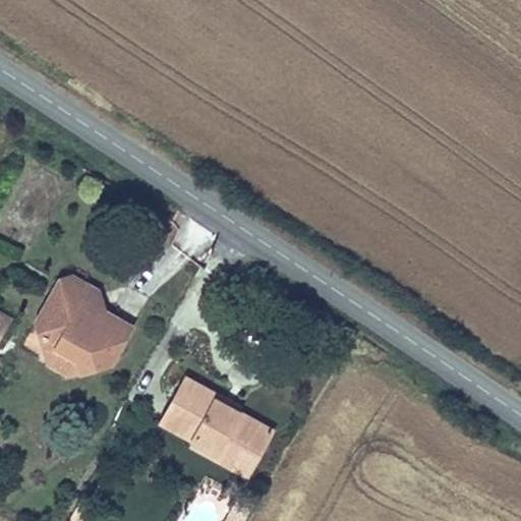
[(73,278),(57,282),(49,296),(53,312),(46,323),(56,354),(46,364),(67,378),(112,365),(131,332),(108,317),(94,321),(84,285),(73,278)]
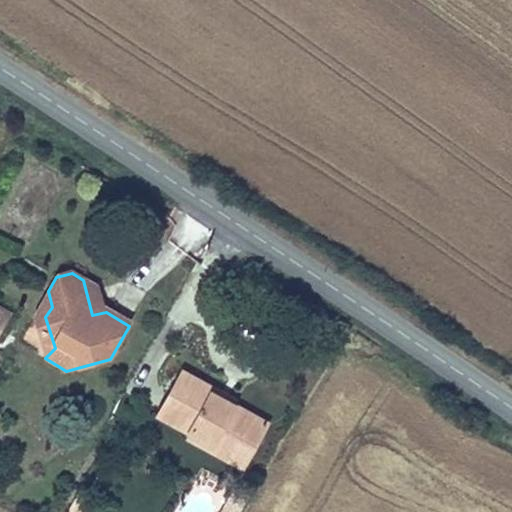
[(106,312),(101,290),(83,280),(92,315),(106,312)]
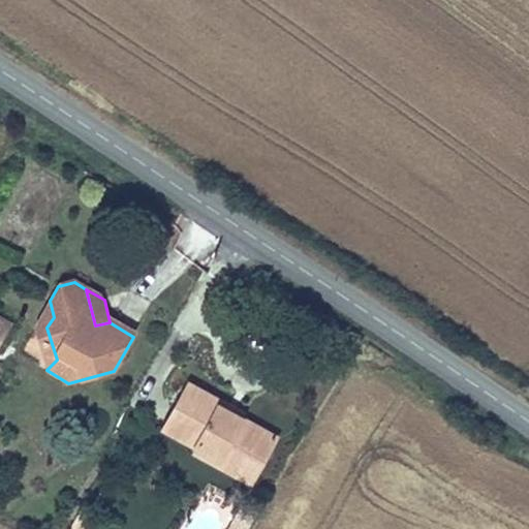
[(54,317),(50,301),(35,328),(47,370),(57,360),(47,328),(54,317)]
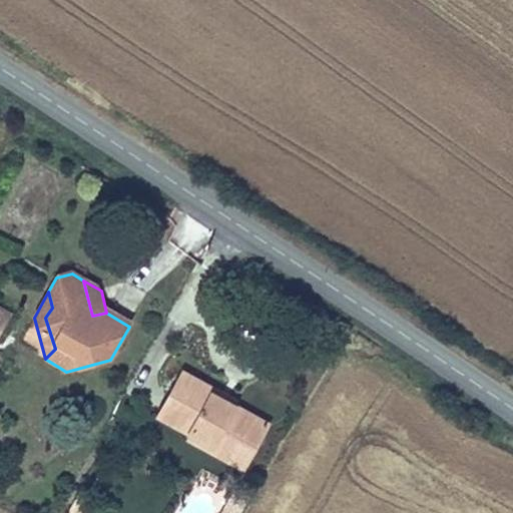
[(0,335),(12,315),(0,308),(0,335)]
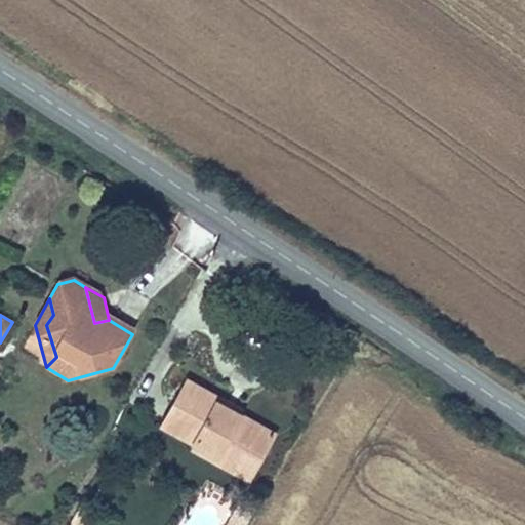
[(193,448),(190,454),(217,469),(225,456),(243,467),(263,429),(240,417),(244,411),(186,380),(160,430),(193,448)]
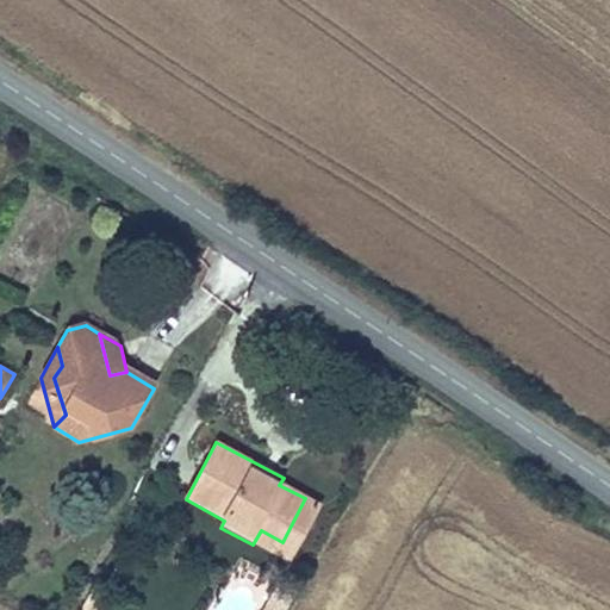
[(253,545),(290,565),(321,508),(305,498),(282,542),(261,530),(253,545)]
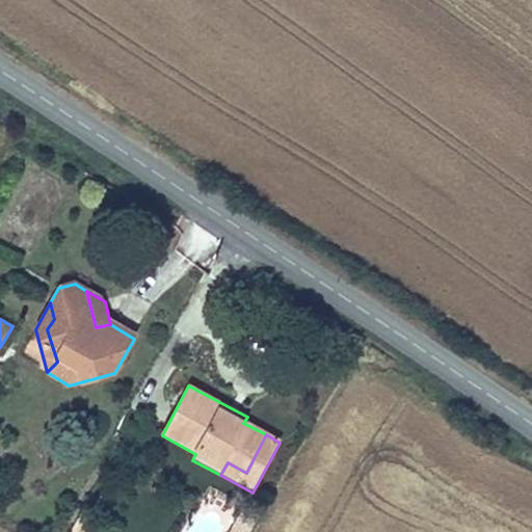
[(250,531),(259,519),(241,509),(229,531),(250,531)]
